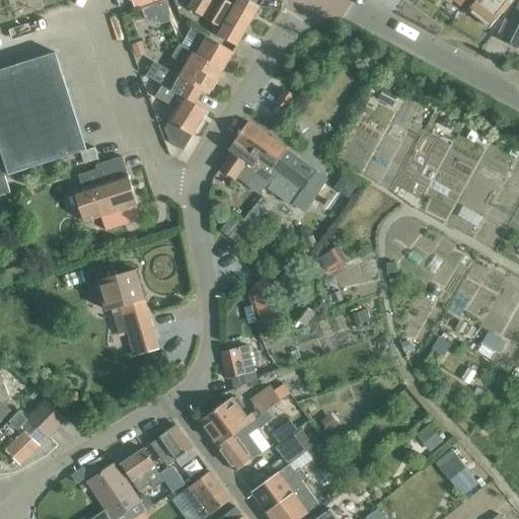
[(227,0),(226,3),(223,1),(221,0),(195,0),(189,11),(220,29),(217,36),(236,48),(258,8),(243,0),(227,0)]
